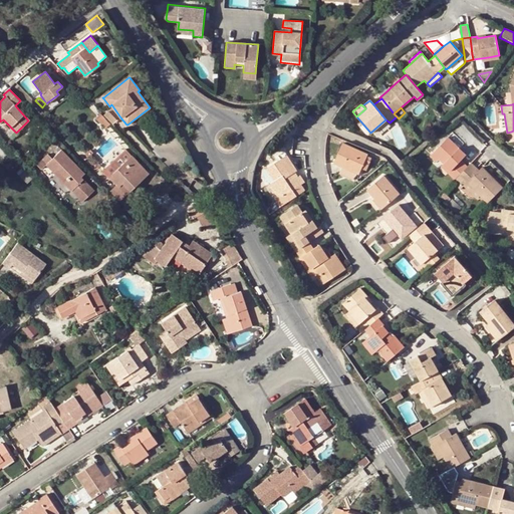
[(103,114),(112,124),(117,120),(108,110),(103,114)]
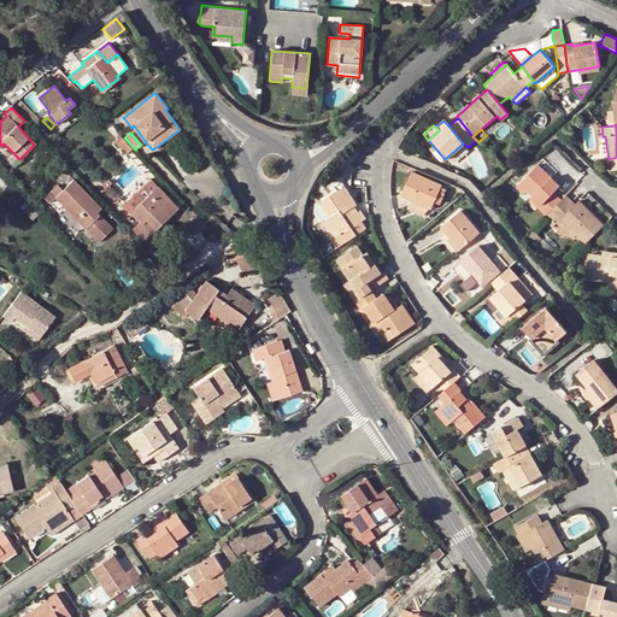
[(133,148),(121,135),(115,141),(127,154),(133,148)]
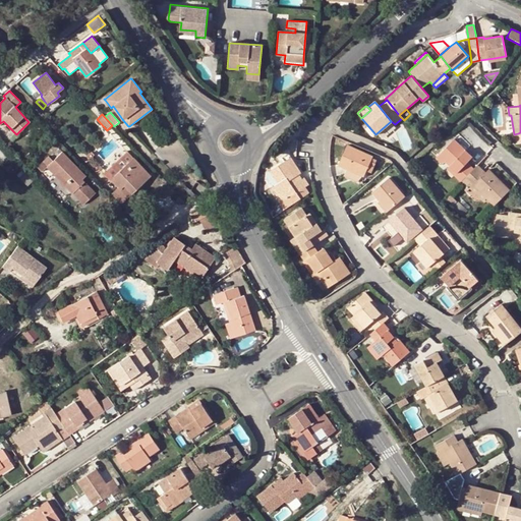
[(348,124),(346,129),(352,133),(354,128),(348,124)]
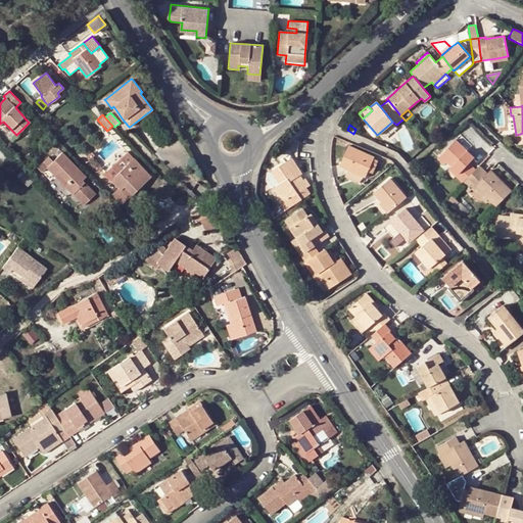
[(184,147),(170,127),(167,130),(175,141),(173,142),(179,151),(184,147)]
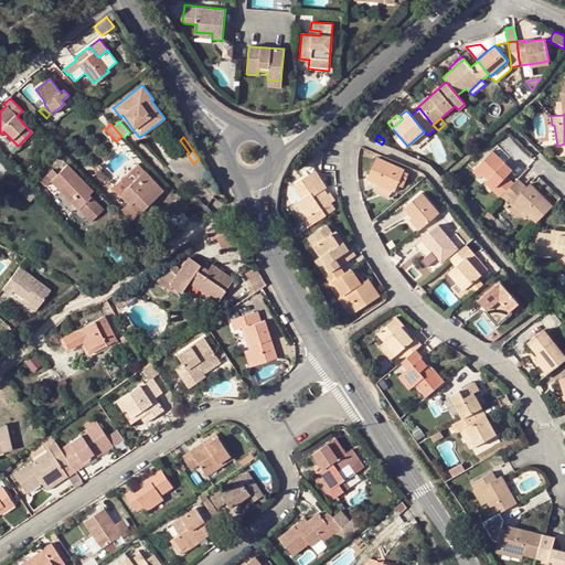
[(491,191),(498,198),(512,183),(507,177),(512,170),(492,150),(475,168),(481,174),(487,180),(494,187),(491,191)]
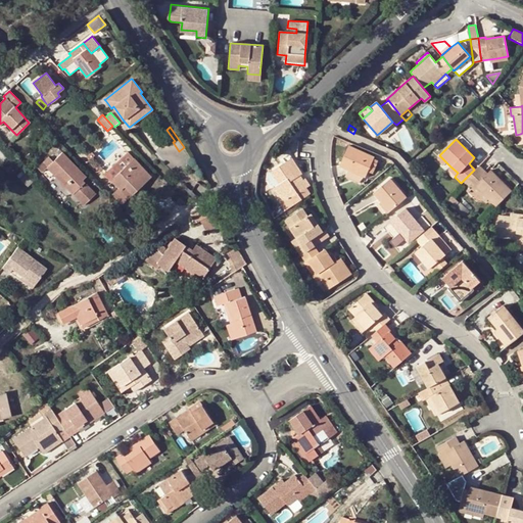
[(367,171),(372,161),(373,157),(348,145),(339,165),(348,170),(365,177),(367,171)]
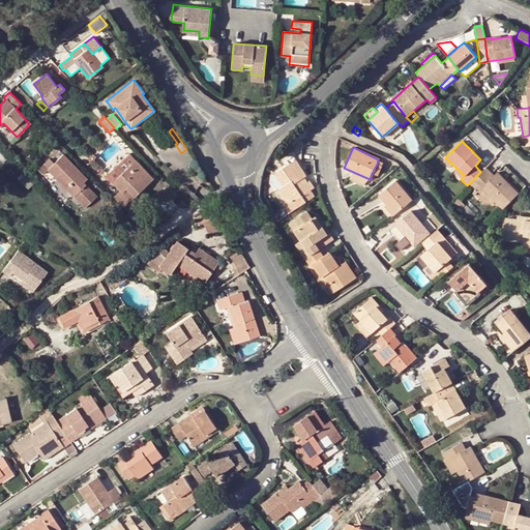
[(42,165),(55,177),(59,174),(68,184),(65,187),(84,208),(96,197),(84,183),(81,180),(85,177),(63,154),(54,164),(49,159),(42,165)]
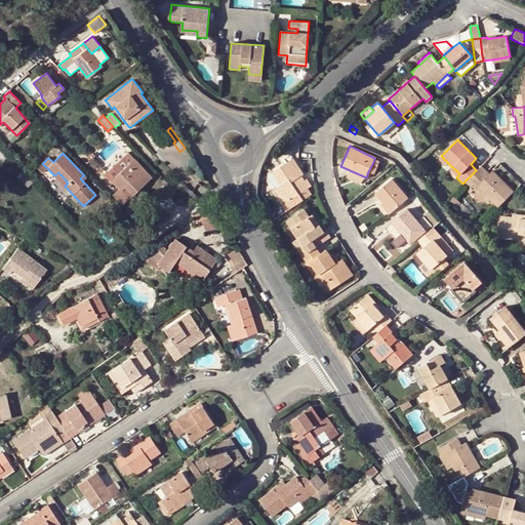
[(447,162),(441,156),(438,159),(445,165),(447,162)]
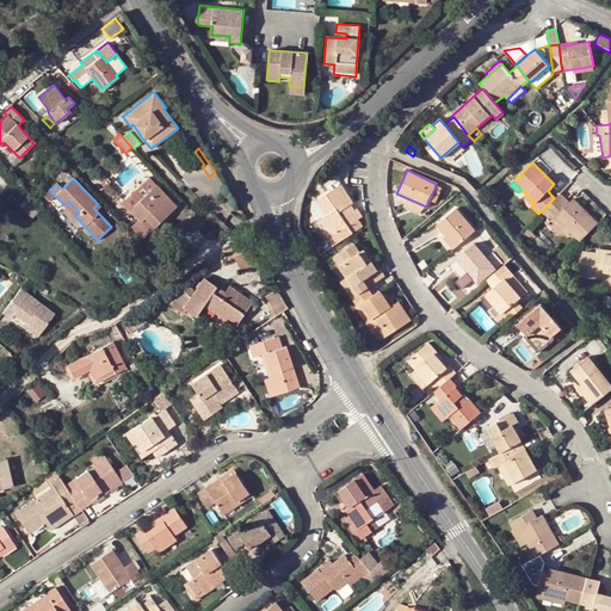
[(346,208),(350,205),(352,203),(340,185),(316,201),(326,215),(320,218),(332,236),(328,239),(333,247),(362,227),(357,218),(362,216),(357,209),(353,211),(351,214),(346,208)]
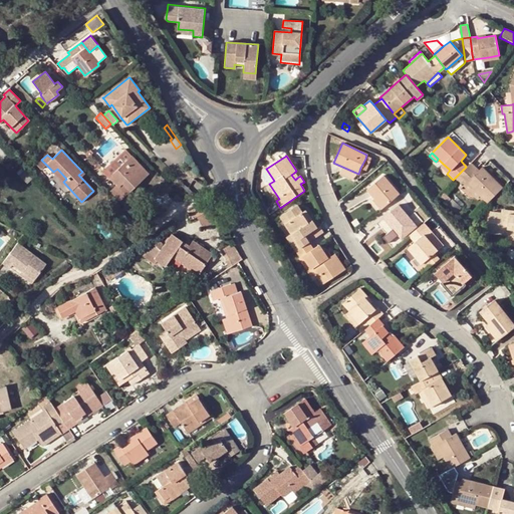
[(116,185),(108,192),(118,202),(130,192),(148,174),(131,157),(109,177),(116,185)]
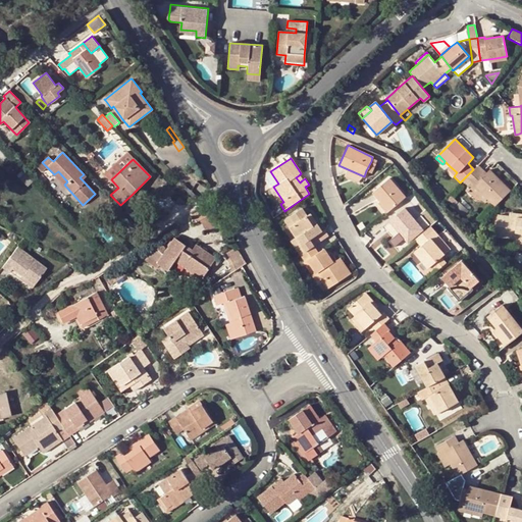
[(375,163),(371,161),(366,170),(371,172),(375,163)]
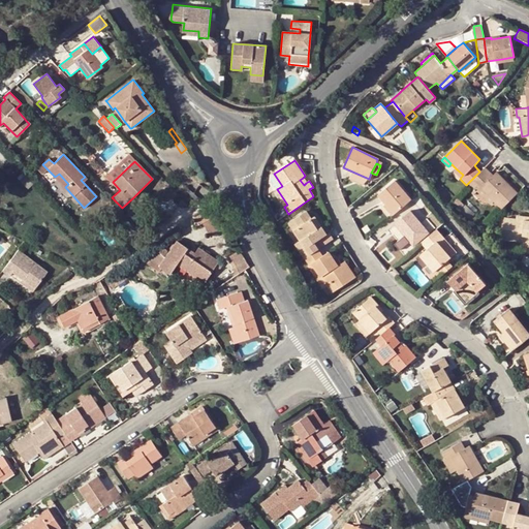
[(489,173),(484,167),(479,172),(466,185),(472,190),(474,189),(489,173)]
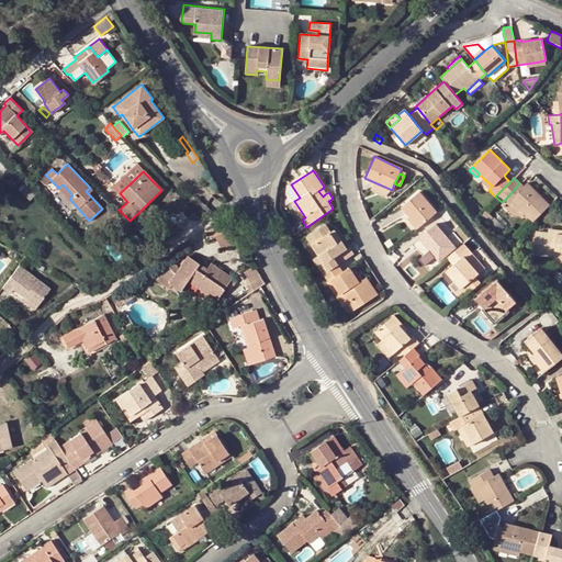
[(481,182),(489,190),(492,186),(484,179),(481,182)]
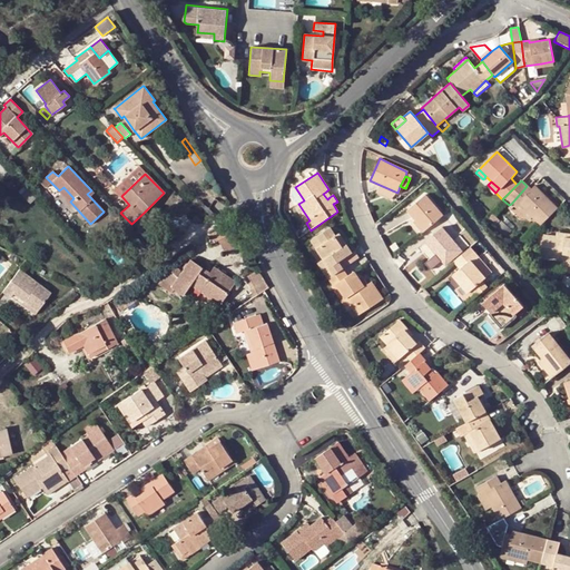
[(380,185),(375,194),(393,202),(397,193),(380,185)]
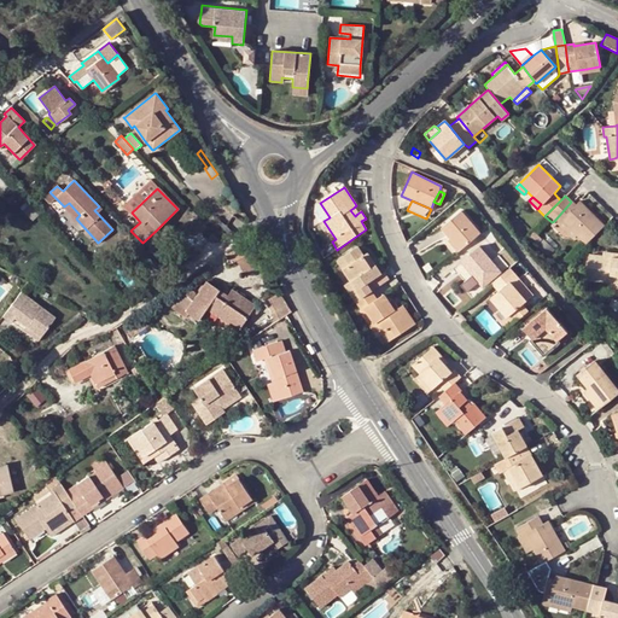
[(586,244),(604,226),(579,200),(575,205),(560,220),(576,234),(586,244)]
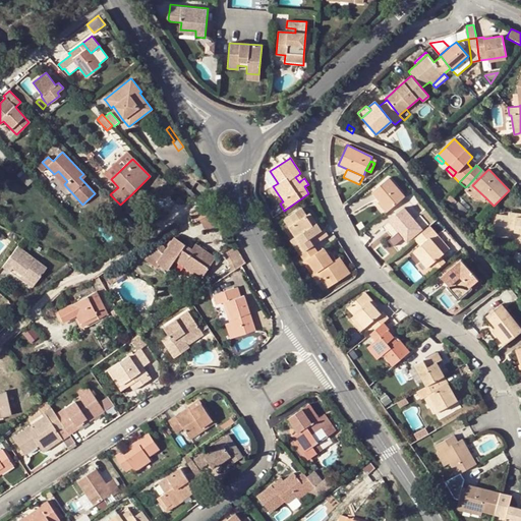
[(484,173),(481,170),(467,186),(482,200),(485,197),(472,185),(484,173)]
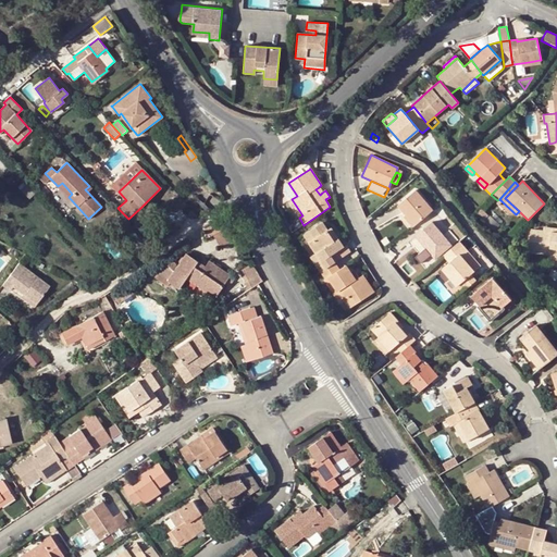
[(62,183),(58,186),(69,197),(72,194),(62,183)]
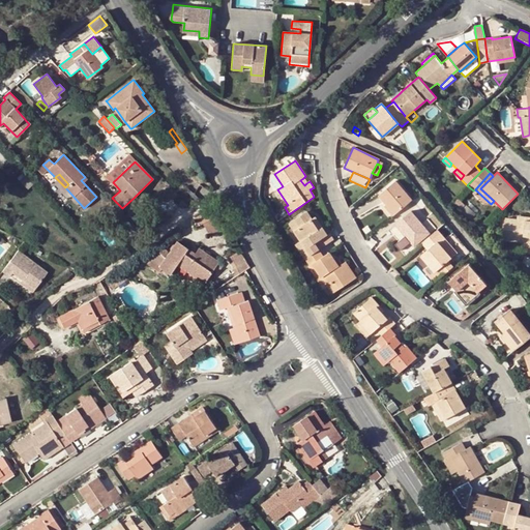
[(394,214),(411,200),(395,180),(378,196),(394,214)]
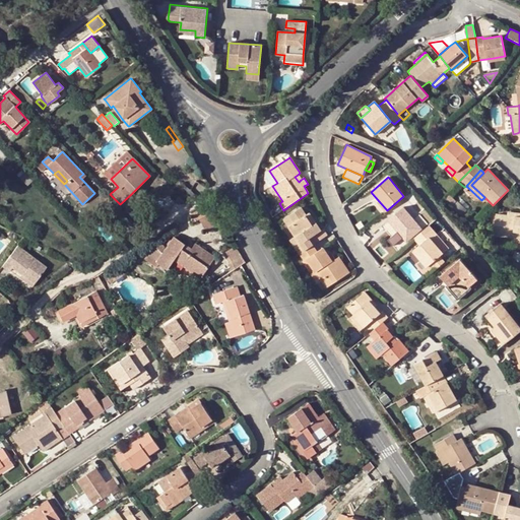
[(185,185),(182,188),(192,196),(194,193),(185,185)]
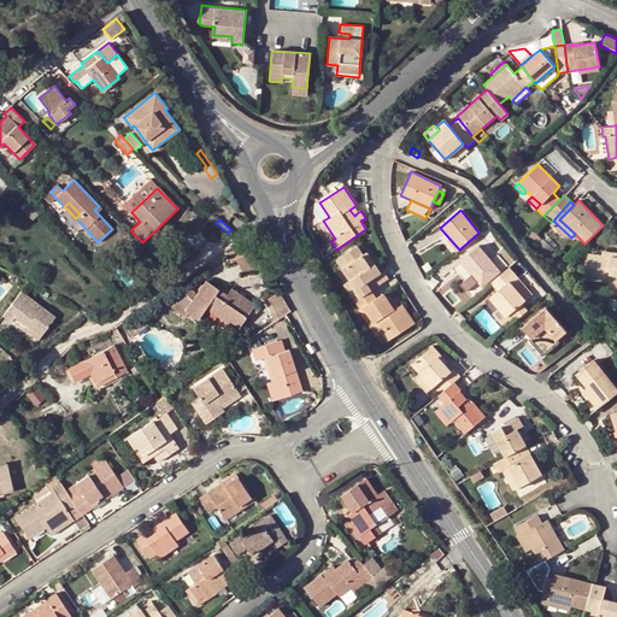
[(335,239),(323,221),(319,224),(331,241),(335,239)]
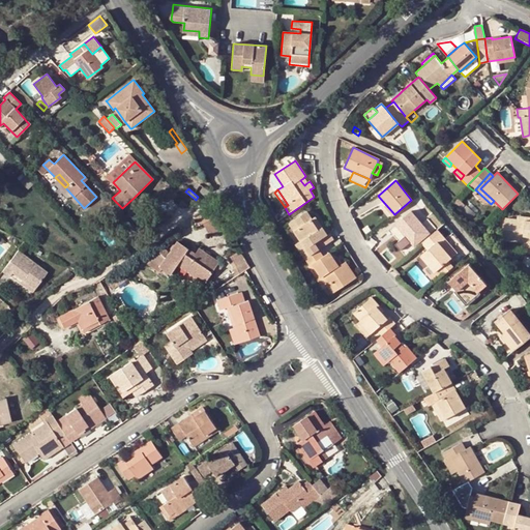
[(455,198),(451,202),(460,209),(464,205),(455,198)]
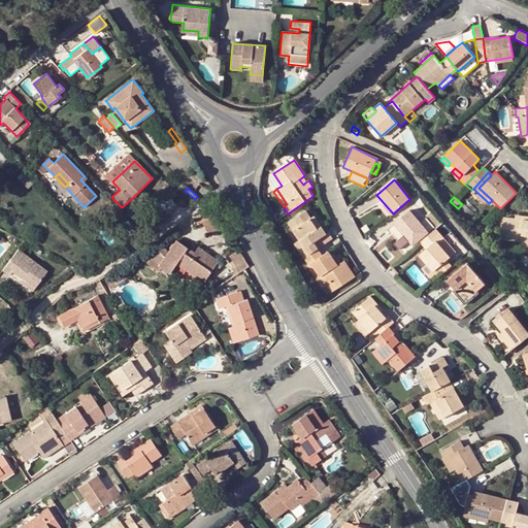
[(198,225),(202,222),(209,219),(205,210),(194,217),(198,225)]
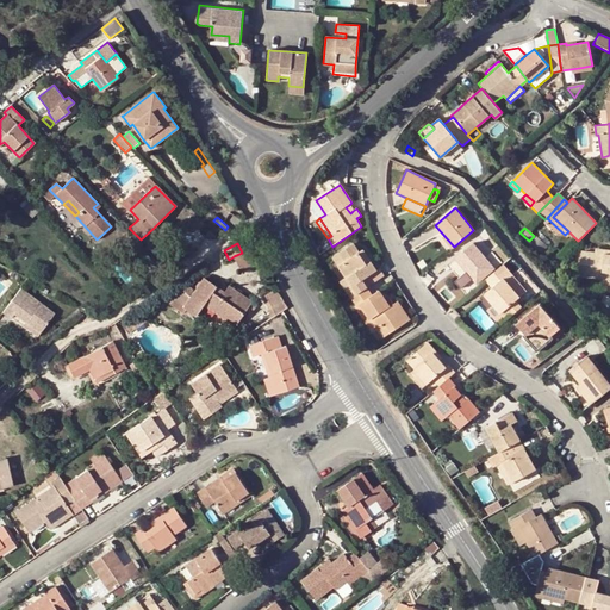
[(341,281),(352,297),(367,286),(362,280),(377,269),(361,249),(359,251),(352,243),(338,253),(344,261),(338,265),(346,277),(341,281)]
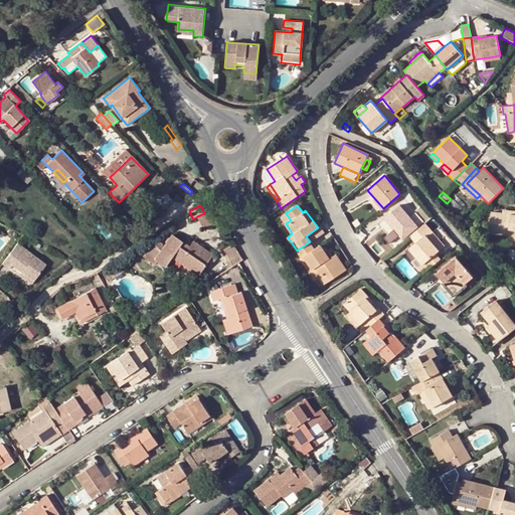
[(413,221),(399,205),(383,218),(398,234),(413,221)]
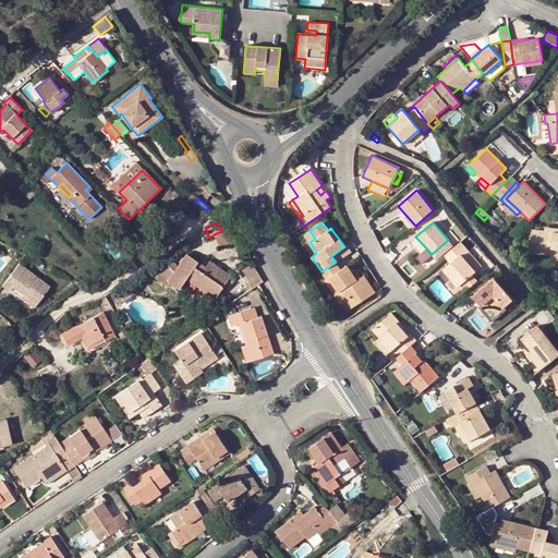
[(221,231),(228,243),(233,240),(227,228),(225,229),(221,231)]
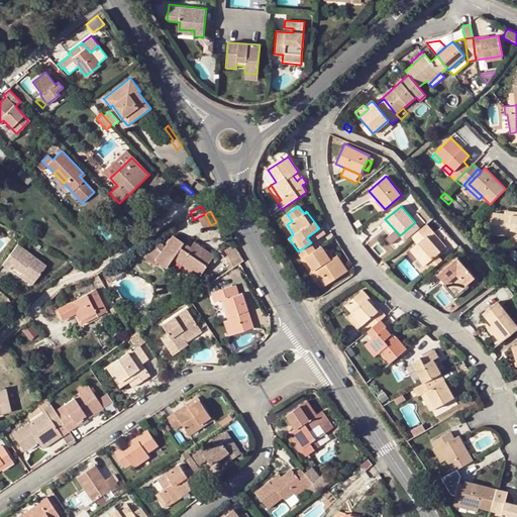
[(504,216),(504,214),(492,213),(490,234),(508,236),(509,232),(516,232),(516,214),(512,214),(511,217),(504,216)]
